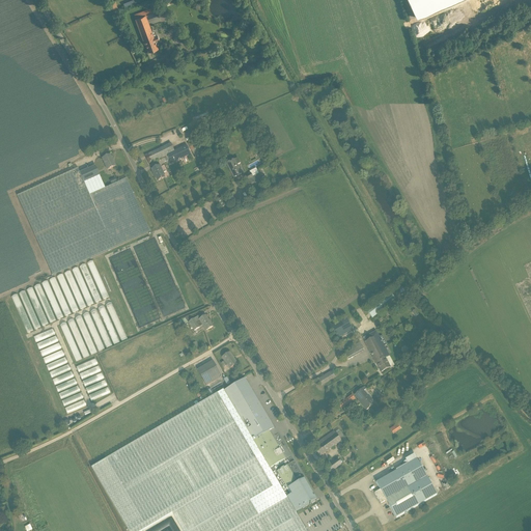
[(149,52),(158,48),(157,46),(161,45),(156,30),(151,31),(147,19),(159,15),(156,6),(134,15),(146,46),(146,45),(149,52)]
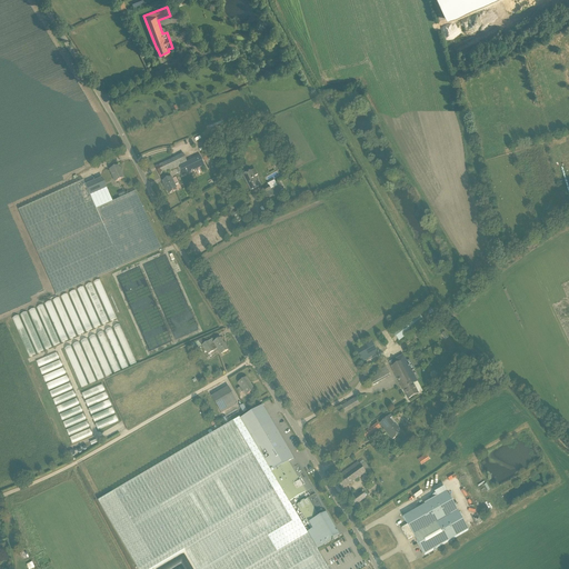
[(225,130),(220,121),(208,127),(212,136),(225,130)]
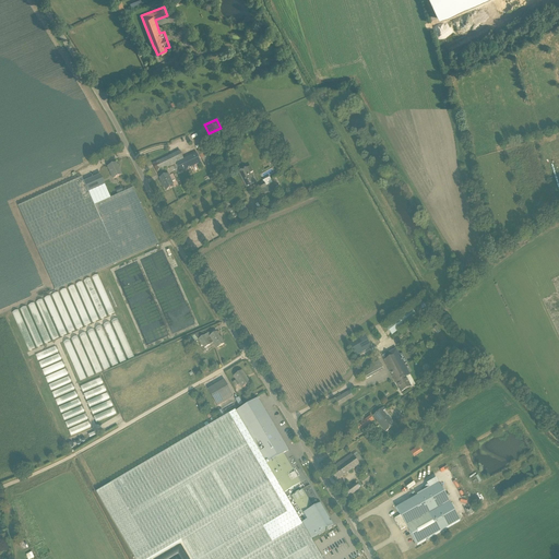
[(206,156),(202,149),(197,152),(201,159),(206,156)]
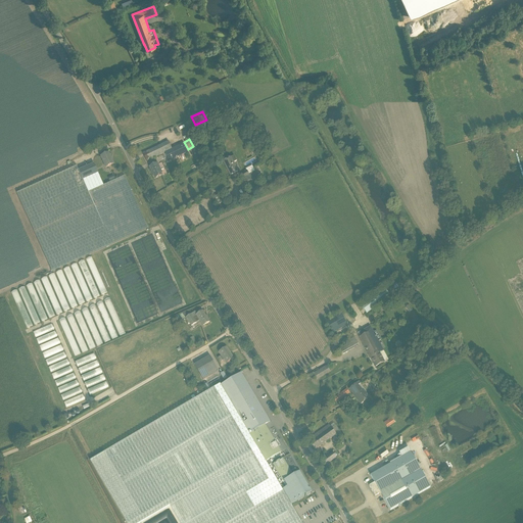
[(146,161),(164,153),(169,161),(188,152),(184,143),(172,149),(169,142),(143,153),(143,154),(142,154),(144,156),(146,161)]
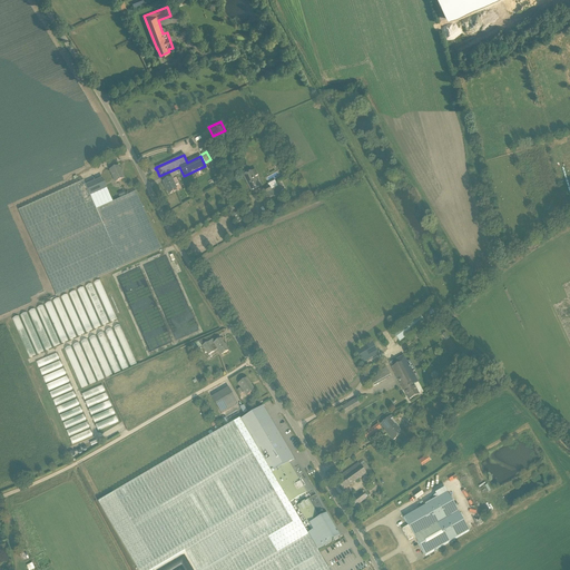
[(115,183),(124,179),(118,167),(110,170),(115,183)]
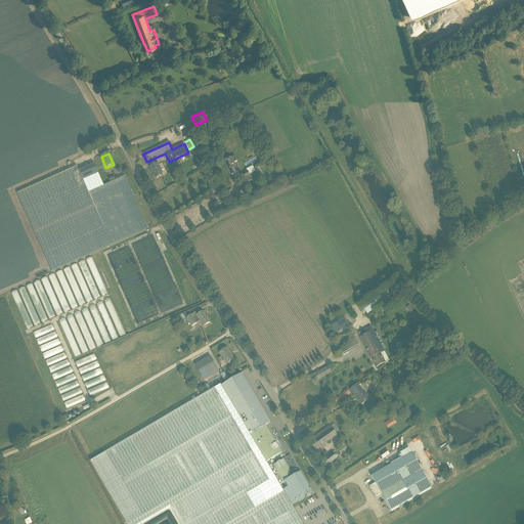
[(230,176),(235,173),(238,172),(234,163),(237,162),(234,157),(223,162),(230,176)]
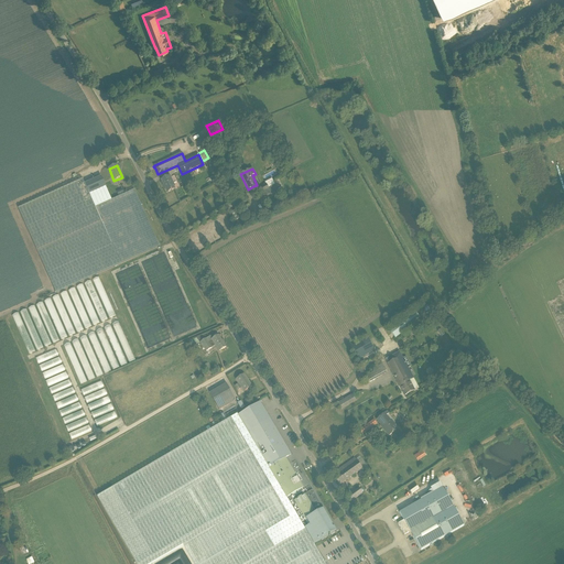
[(83,180),(76,182),(85,202),(91,198),(95,207),(111,201),(106,186),(101,176),(85,184),(83,180)]
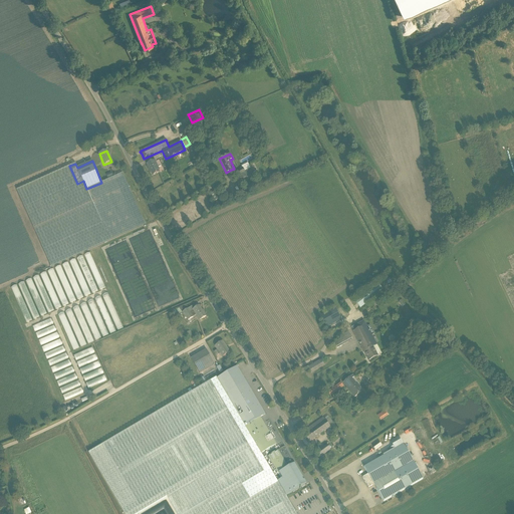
[(148,166),(153,176),(159,173),(158,171),(159,170),(155,161),(147,165),(148,165),(148,166)]
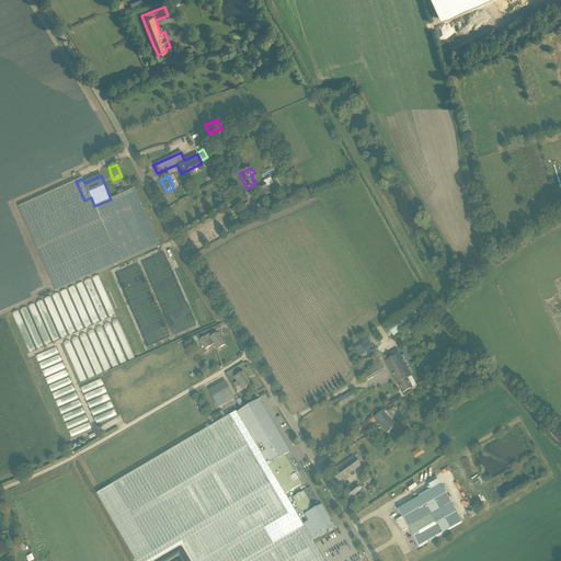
[(263,182),(264,183),(256,187),(262,197),(276,191),(276,189),(282,186),(277,178),(272,181),(271,179),(263,182)]
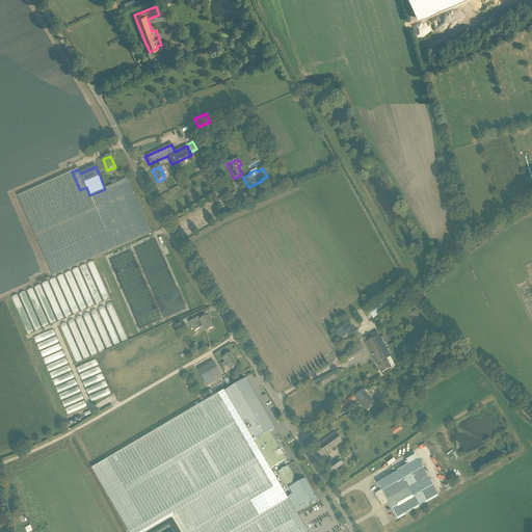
[(127,179),(105,189),(89,195),(86,187),(80,190),(72,171),(17,196),(53,276),(151,233),(127,179)]
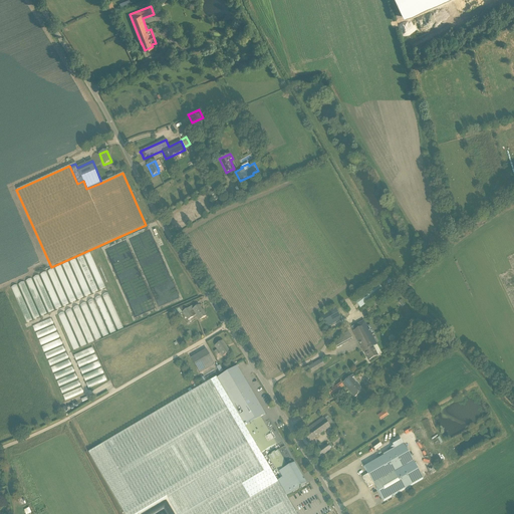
[(229,197),(224,189),(222,190),(221,187),(217,189),(223,200),(229,197)]
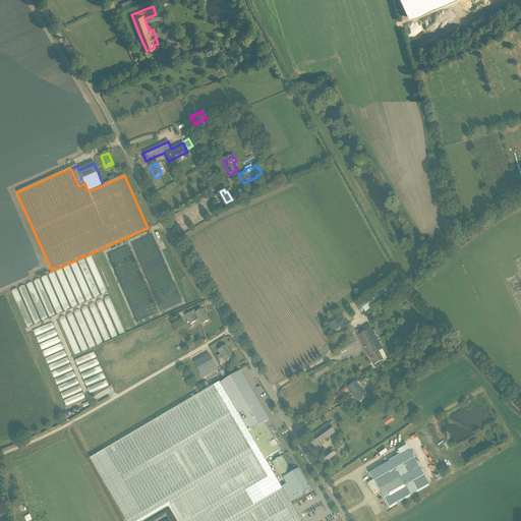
[(224,199),(223,197),(220,193),(213,197),(217,204),(224,199)]
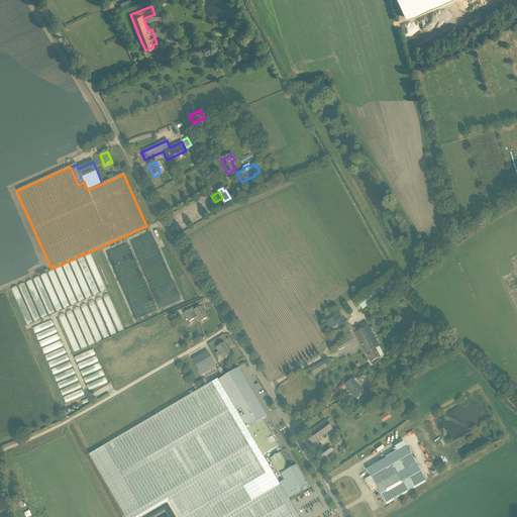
[(85,256),(100,292),(105,290),(90,254),(85,256)]
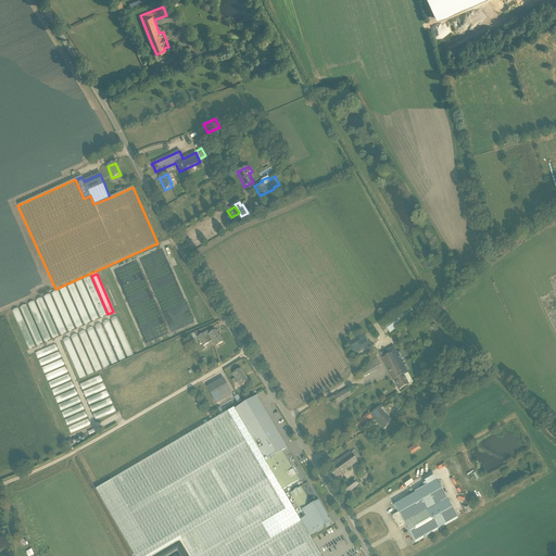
[(84,279),(100,317),(105,315),(89,277),(84,279)]
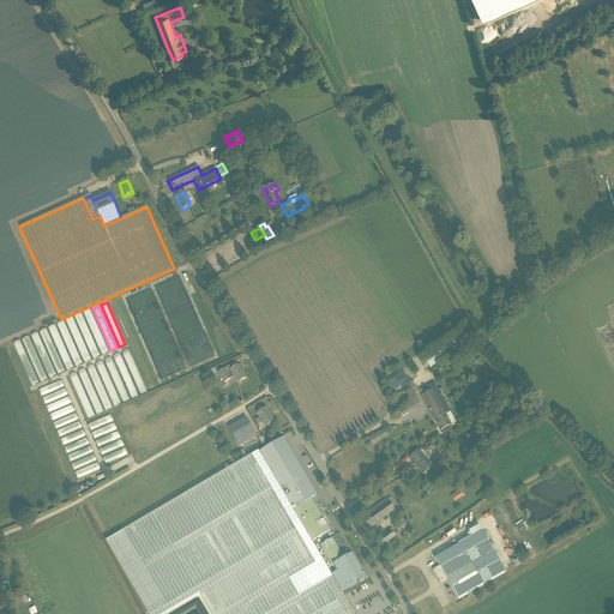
[(83,313),(102,354),(108,351),(90,309),(83,313)]
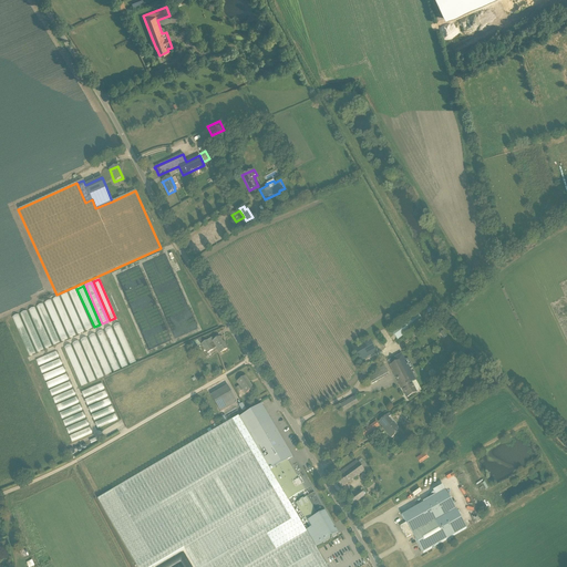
[(69,292),(85,331),(91,328),(74,290),(69,292)]
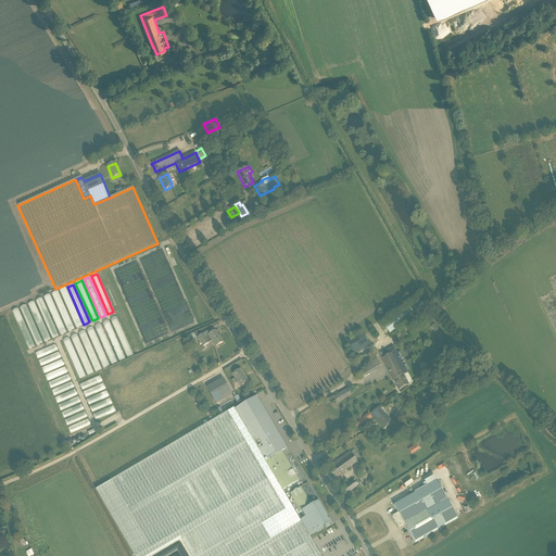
[(60,290),(76,328),(81,326),(65,288),(60,290)]
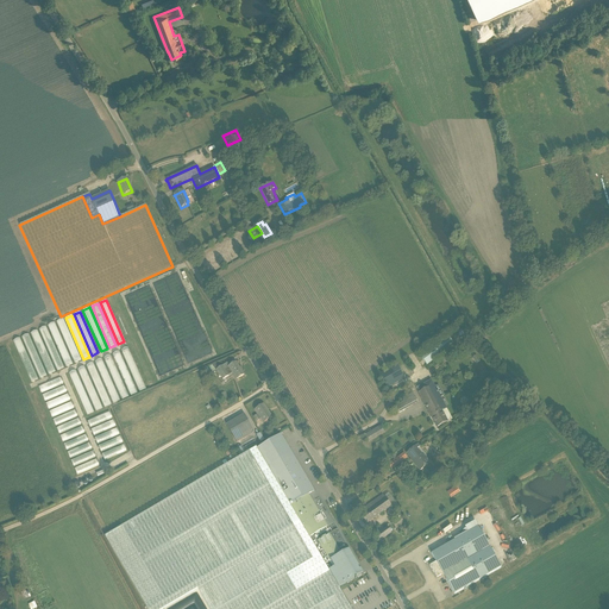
[(57,321),(75,363),(81,360),(63,319),(57,321)]
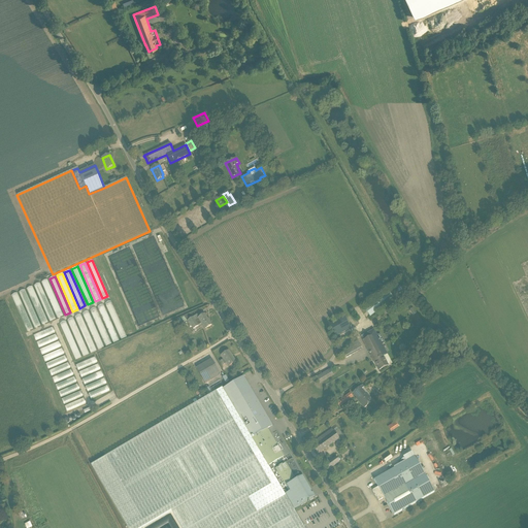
[(41,283),(57,318),(62,316),(46,279),(41,283)]
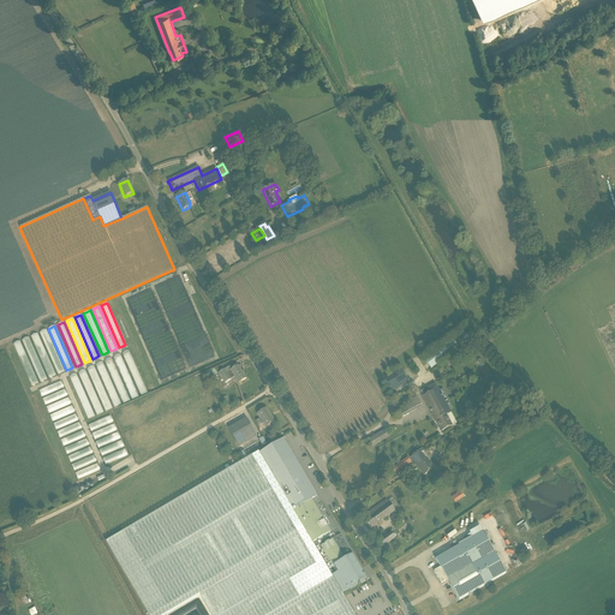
[(40,333),(58,375),(64,371),(46,330),(40,333)]
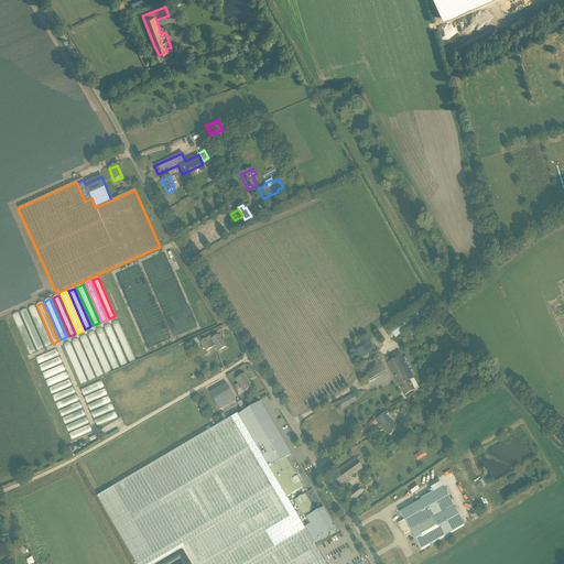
[(29,308),(45,347),(51,345),(34,306),(29,308)]
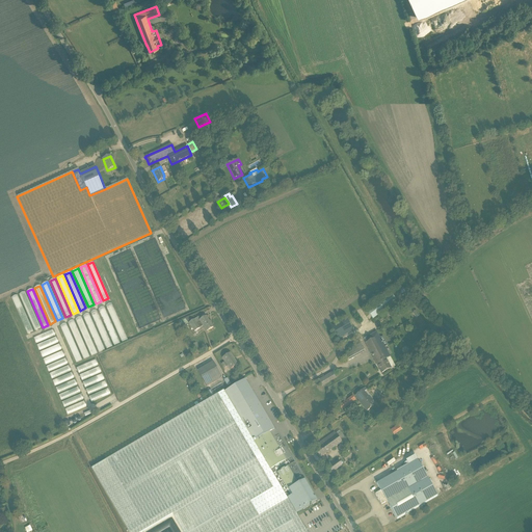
[(19,294),(34,330),(41,328),(24,292),(19,294)]
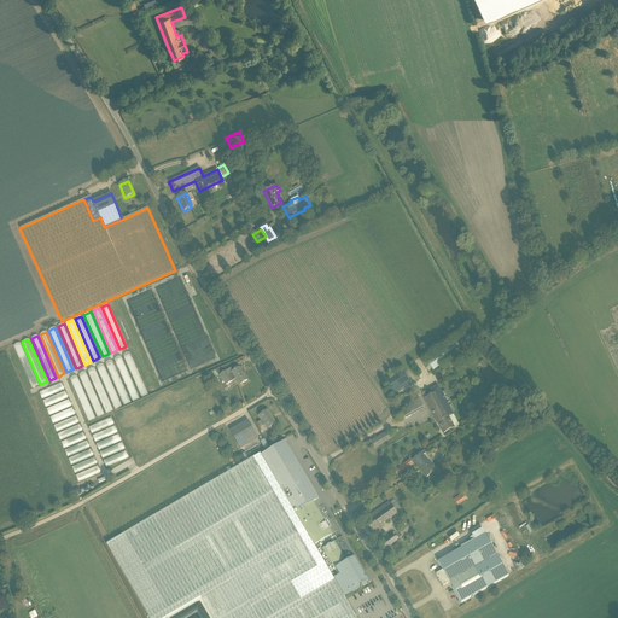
[(13,345),(31,388),(38,385),(19,343),(13,345)]
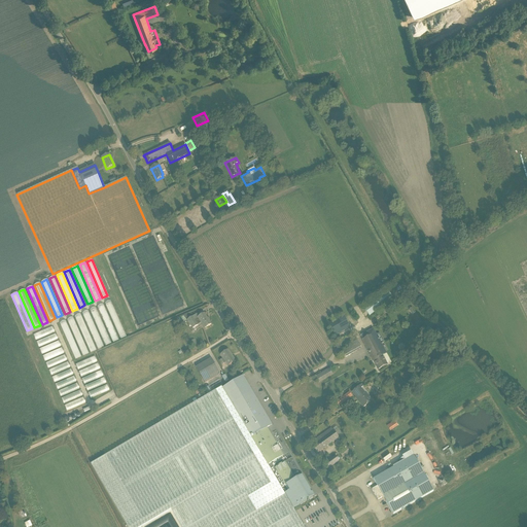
[(104,304),(119,340),(126,337),(110,302),(104,304)]
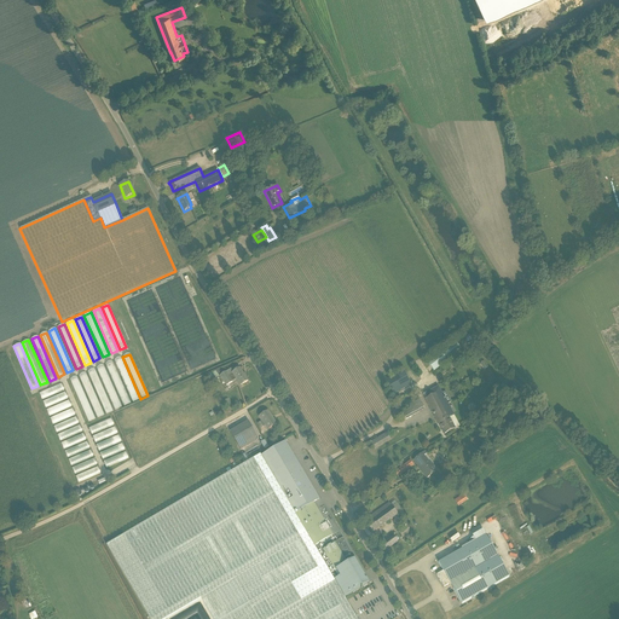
[(114,360),(132,403),(138,400),(120,358),(114,360)]
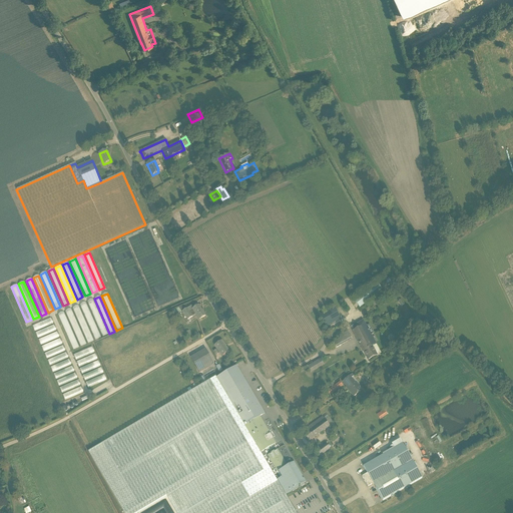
[(87,302),(102,337),(107,335),(92,300),(87,302)]
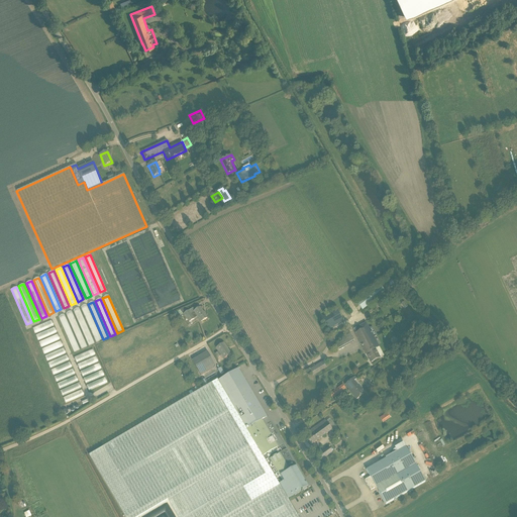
[(81,307),(96,342),(101,340),(86,305),(81,307)]
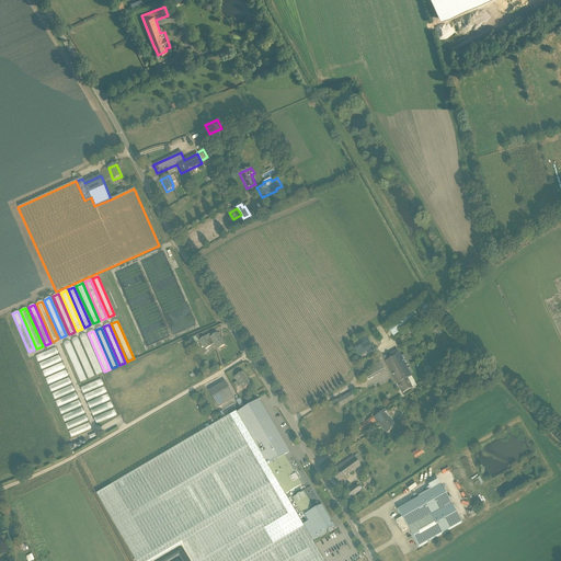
[(80,338),(96,375),(102,373),(86,334),(80,338)]
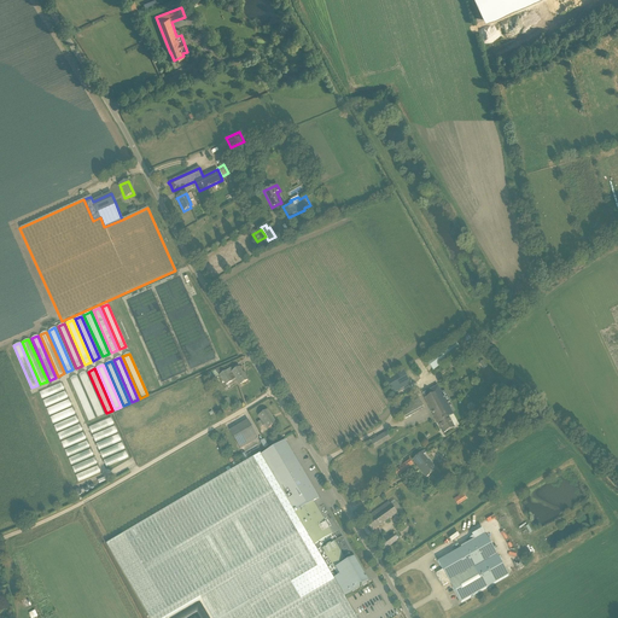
[(248,380),(240,368),(232,373),(228,375),(226,372),(220,375),(226,386),(235,379),(240,386),(248,380)]
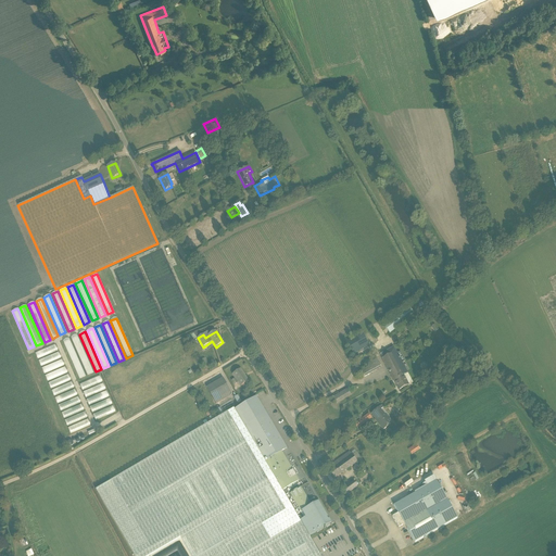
[(197,342),(196,339),(197,339),(194,337),(198,335),(197,332),(187,338),(188,341),(186,342),(189,349),(196,345),(193,340),(196,343),(197,342)]
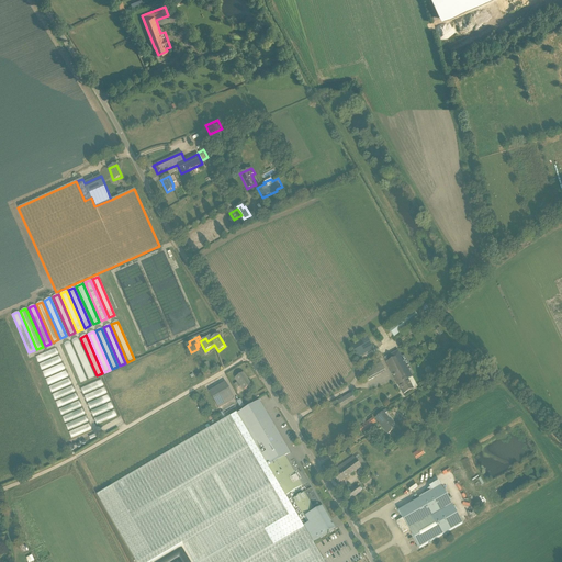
[(373,349),(367,336),(349,346),(356,359),(373,349)]
